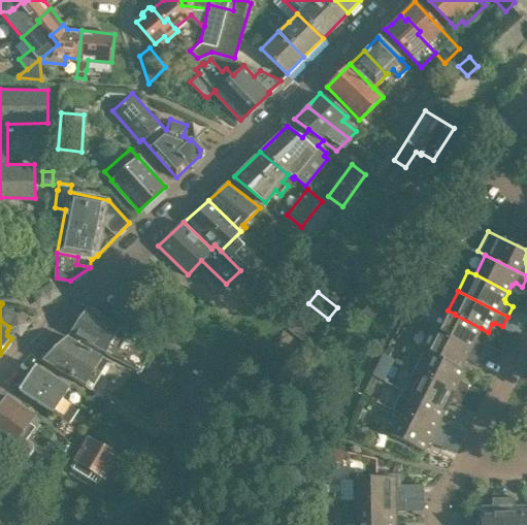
[(369,302),(365,308),(374,316),(380,309),(369,302)]
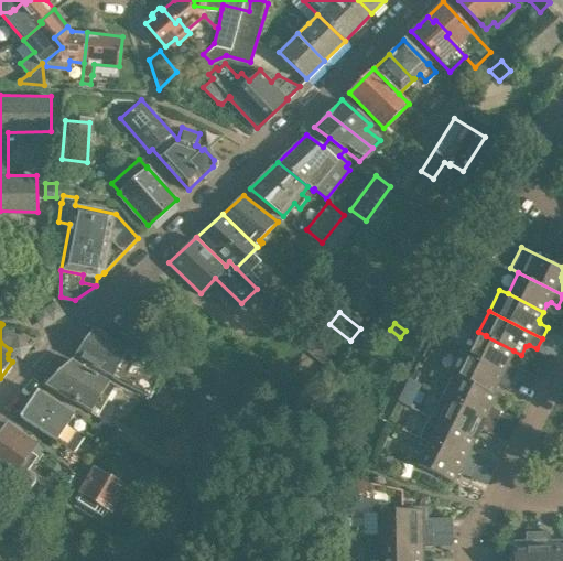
[(161,376),(123,357),(130,345),(96,327),(77,356),(150,396),(161,376)]
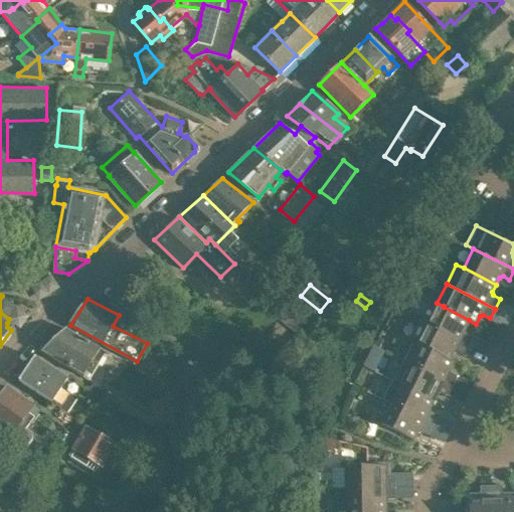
[(298,302),(283,321),(297,332),(312,313),(298,302)]
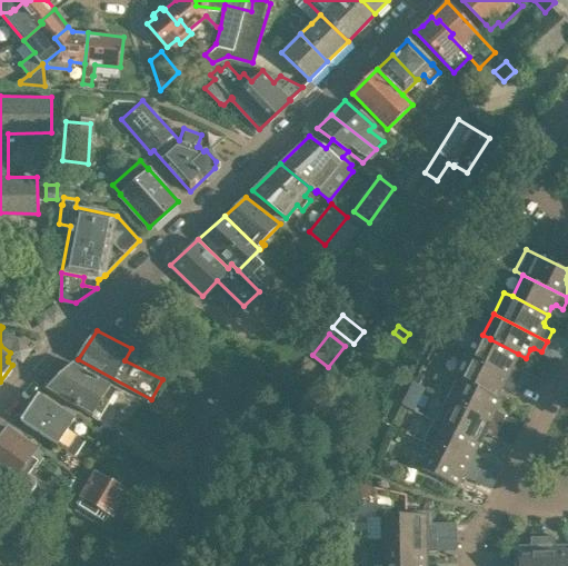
[(482,335),(471,357),(517,380),(522,369),(516,365),(515,361),(518,354),(490,339),(490,338),(482,335)]
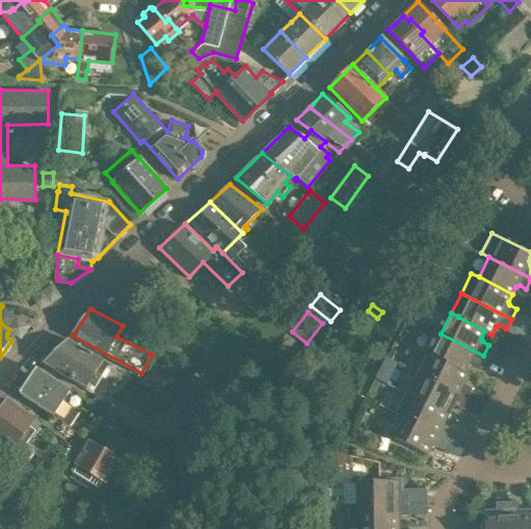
[(433,329),(423,350),(427,352),(434,356),(434,355),(465,370),(468,363),(472,362),(479,365),(483,355),(441,334),(433,329)]
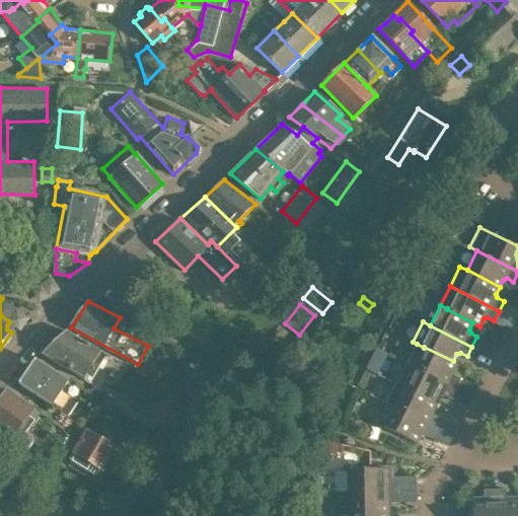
[(42,352),(93,383),(94,382),(89,379),(106,353),(66,329),(42,352)]
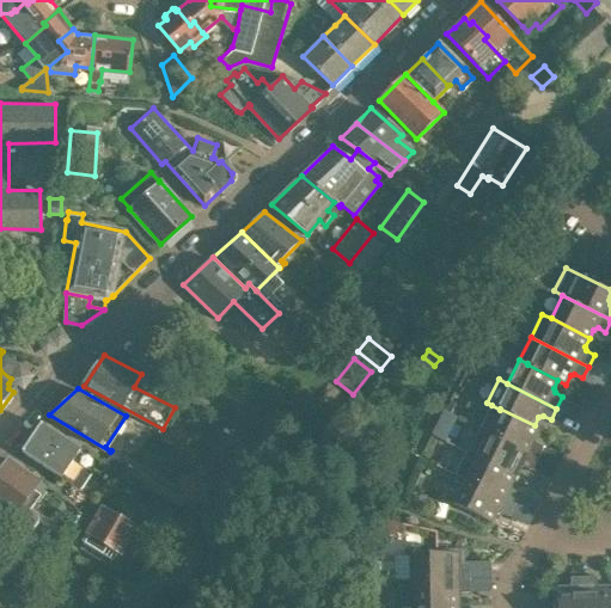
[(492,405),(481,428),(489,431),(538,456),(544,444),(536,441),(535,436),(539,428),(535,425),(500,409),(500,410),(492,405)]
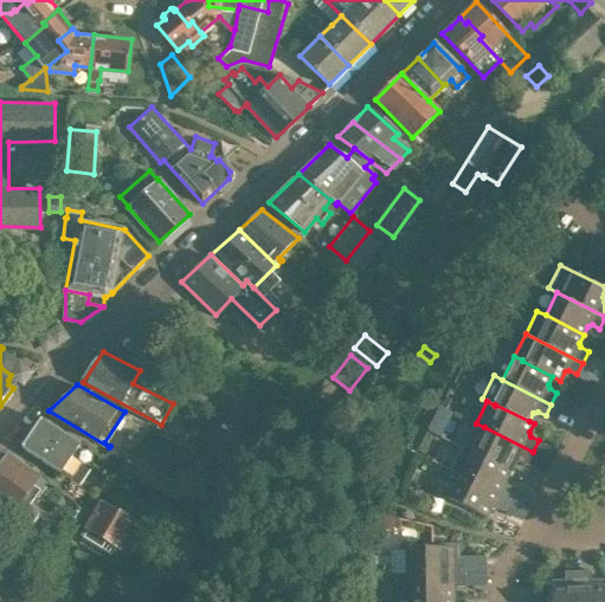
[(21,446),(79,483),(91,464),(79,457),(88,445),(81,441),(79,444),(40,418),(21,446)]
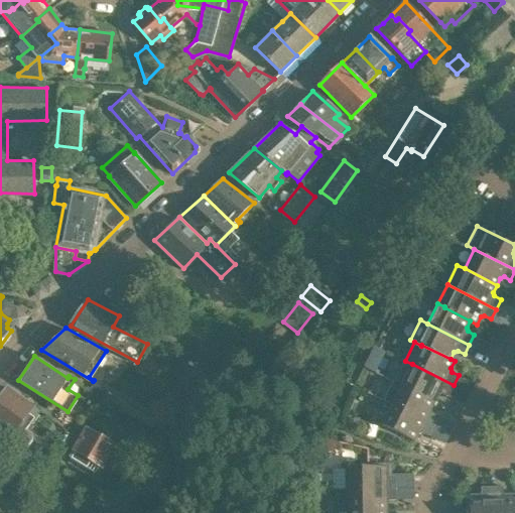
[(412,364),(402,384),(434,400),(438,393),(441,391),(448,395),(454,385),(412,364)]
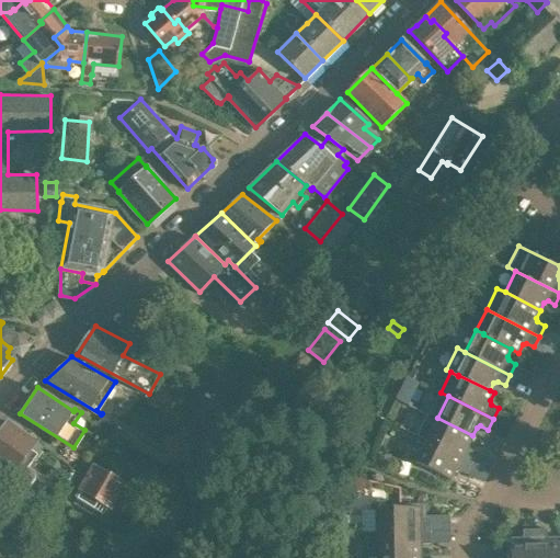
[(207,434),(218,418),(201,407),(191,424),(207,434)]
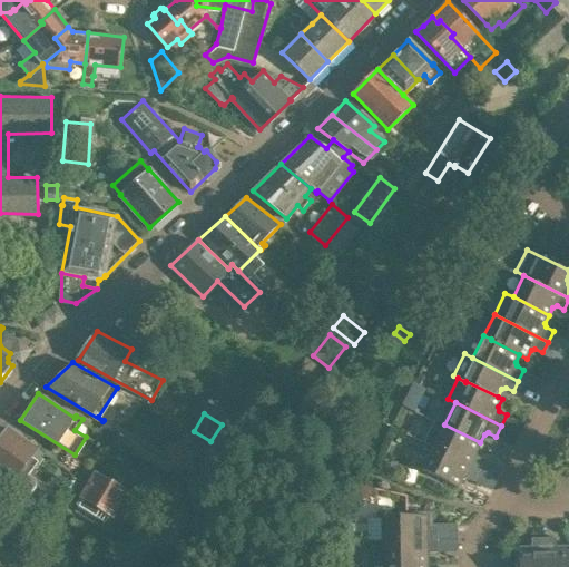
[(435,419),(424,441),(433,446),(479,469),(484,458),(478,453),(477,450),(480,442),(444,424),(435,419)]
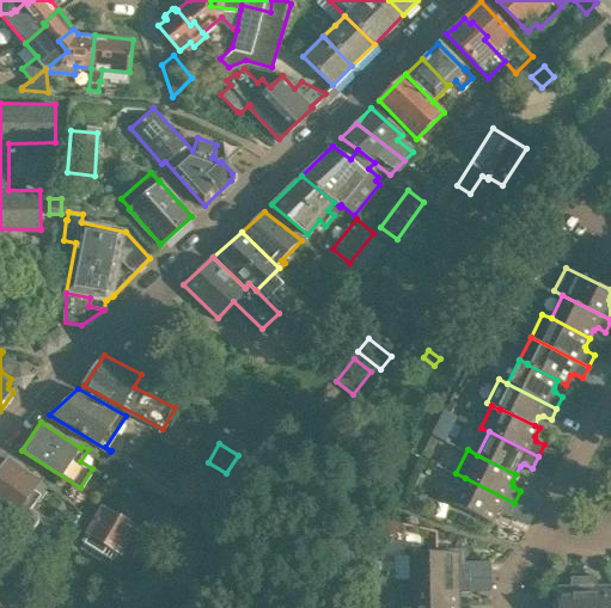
[(135,467),(110,452),(103,464),(127,479),(135,467)]
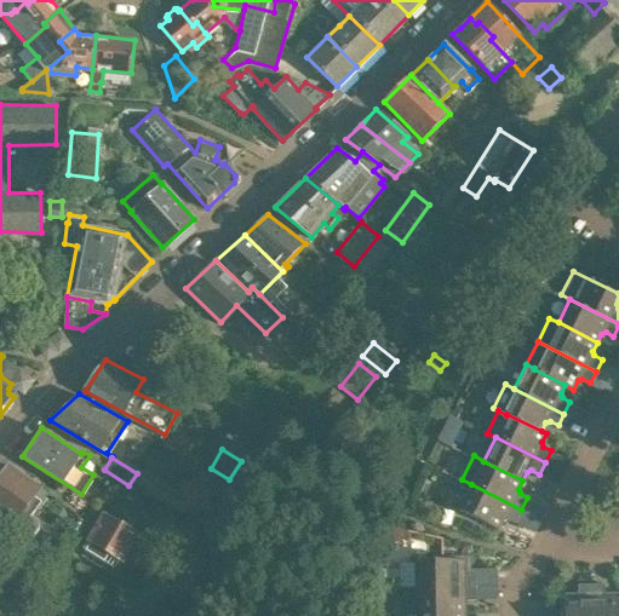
[(39,507),(46,498),(44,496),(47,493),(40,488),(41,487),(9,464),(0,475),(0,516),(11,524),(7,529),(26,536),(32,535),(38,527),(36,520),(30,516),(36,506),(39,507)]
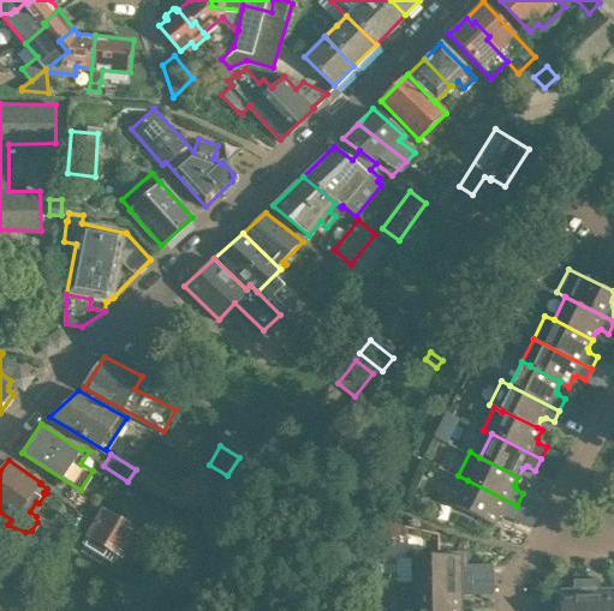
[(206,466),(182,498),(204,516),(230,483),(206,466)]
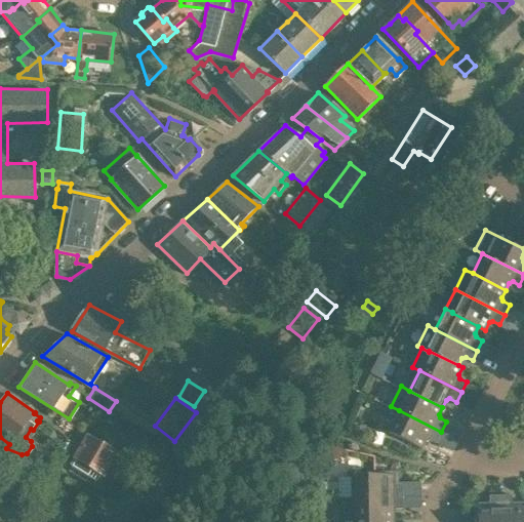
[(441,432),(399,410),(389,431),(421,447),(426,440),(430,438),(437,441),(441,432)]
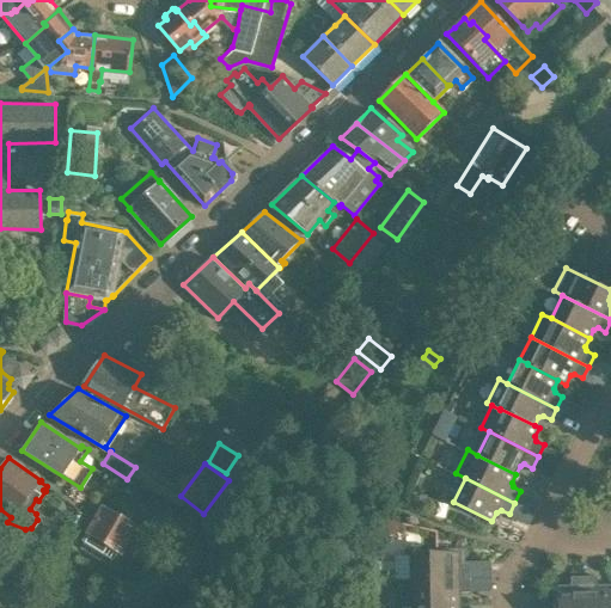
[(85,496),(72,522),(89,532),(80,545),(101,557),(103,552),(114,559),(117,552),(121,553),(136,527),(85,496)]
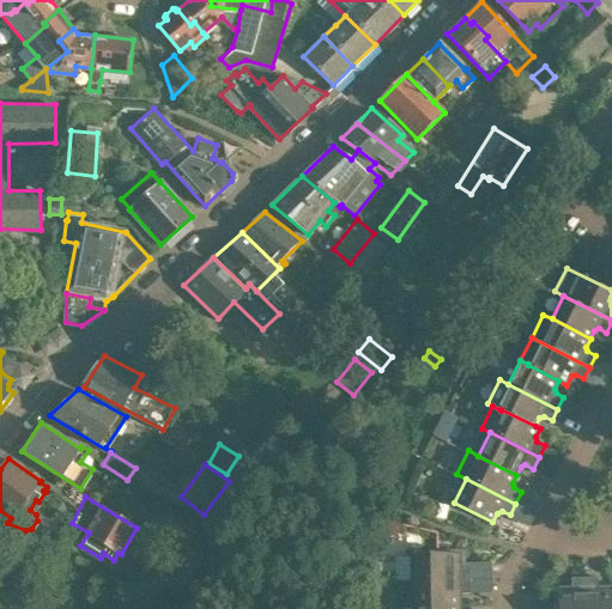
[(476,518),(464,512),(459,521),(471,527),(476,518)]
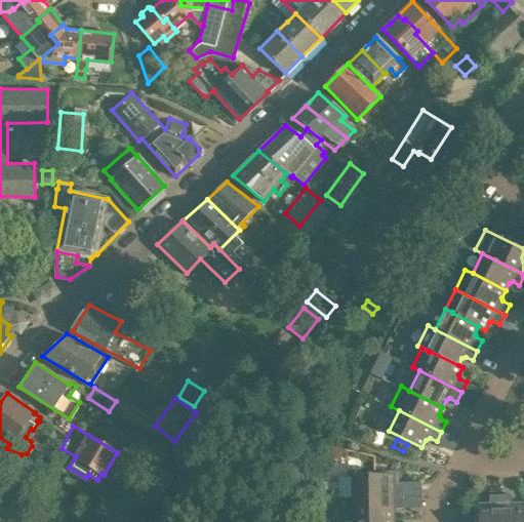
[(334,440),(328,454),(334,457),(340,455),(346,451),(348,445),(334,440)]
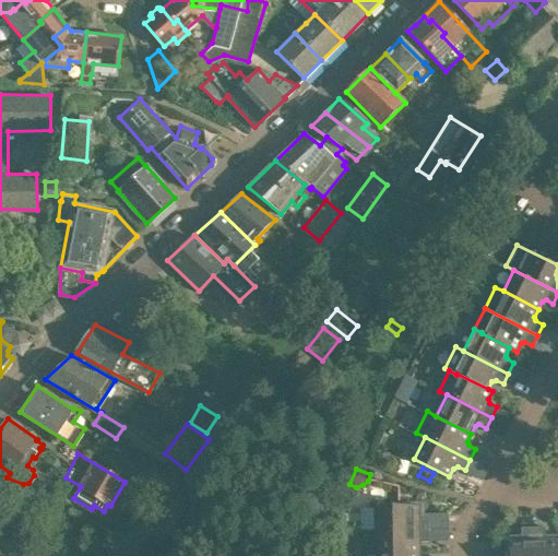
[(374,505),(374,529),(428,528),(428,516),(420,516),(417,512),(417,504),(404,504),(404,499),(391,499),(391,504),(374,505)]
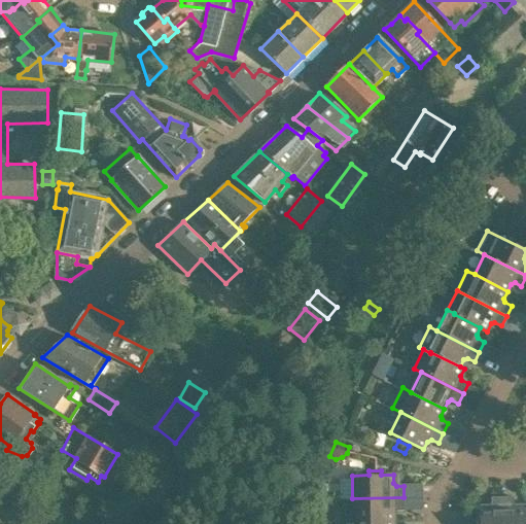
[(502,523),(502,495),(491,495),(491,502),(488,505),(480,505),(480,523),(502,523)]
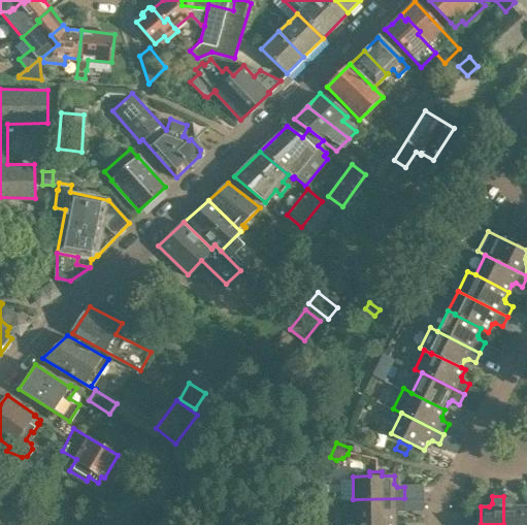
[(515,496),(503,496),(503,524),(526,524),(526,506),(518,506),(515,503),(515,496)]
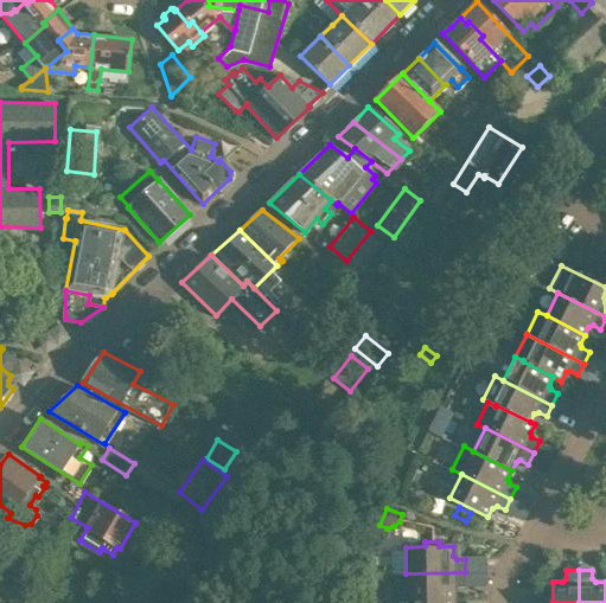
[(406,573),(407,598),(454,598),(454,589),(457,585),(466,585),(465,572),(406,573)]
